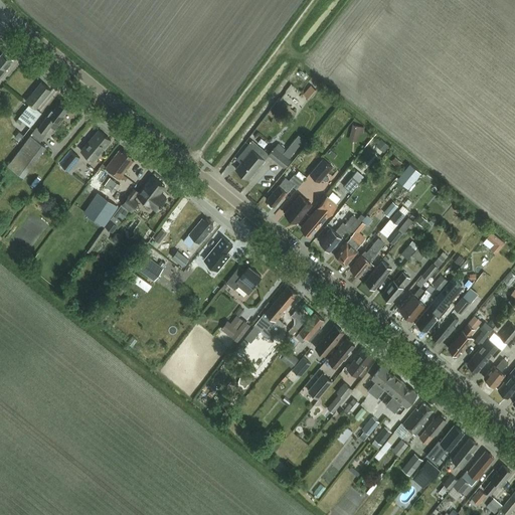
[(6,68),(8,64),(13,59),(4,51),(0,55),(0,77),(7,69),(6,68)]
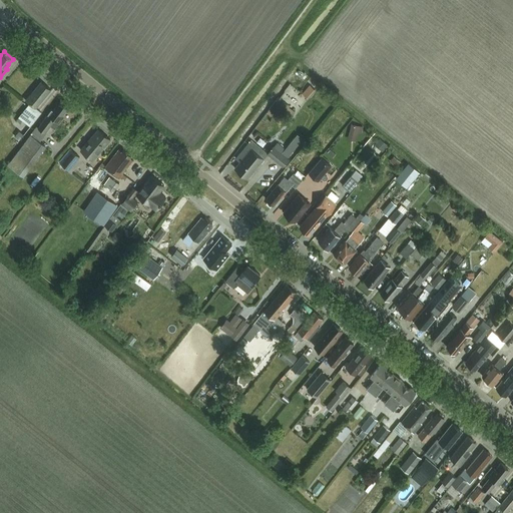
[(36,108),(51,89),(41,81),(26,100),(30,103),(19,117),(30,126),(41,112),(36,108)]
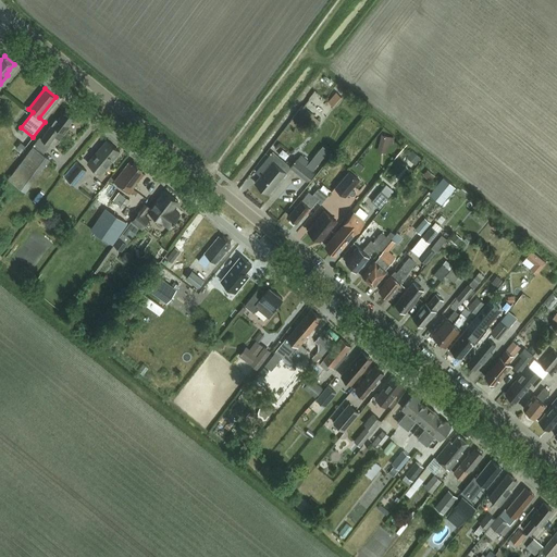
[(335,93),(327,102),(334,107),(342,98),(335,93)]
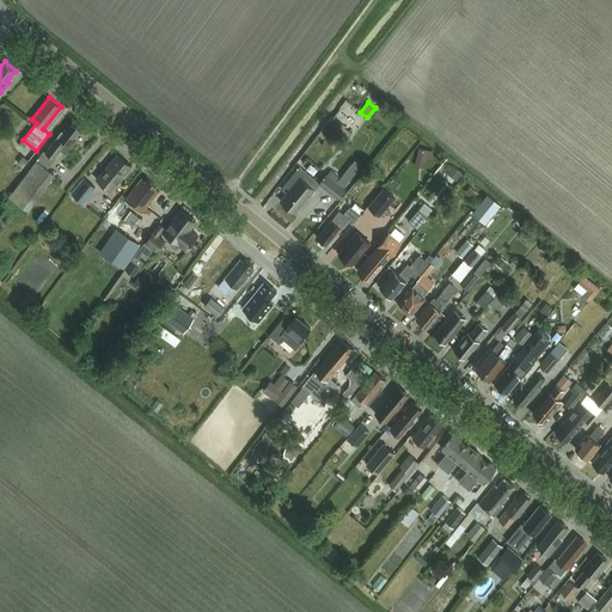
[(74,136),(83,126),(80,124),(80,123),(77,121),(75,121),(73,120),(63,133),(61,130),(46,152),(43,151),(10,197),(25,209),(53,172),(48,169),(55,160),(54,159),(60,150),(65,153),(75,140),(74,136)]
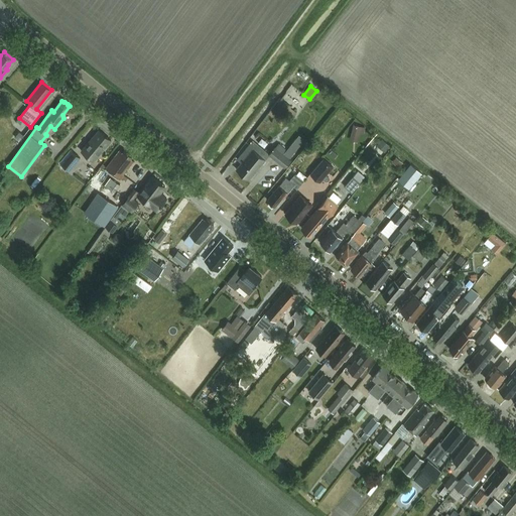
[(290,109),(292,107),(285,103),(280,109),(293,118),(296,114),(290,109)]
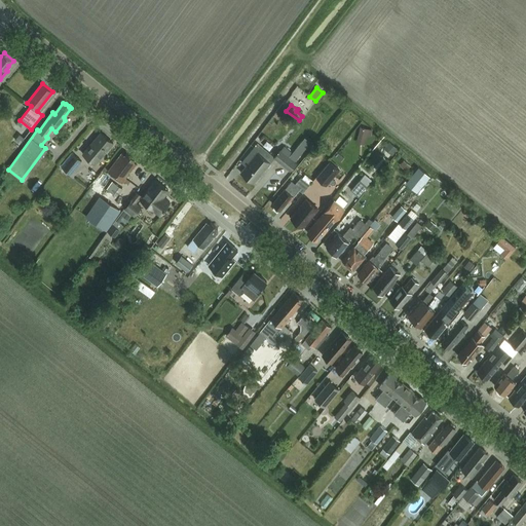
[(361,126),(357,143),(365,145),(367,137),(371,138),(373,130),(361,126)]
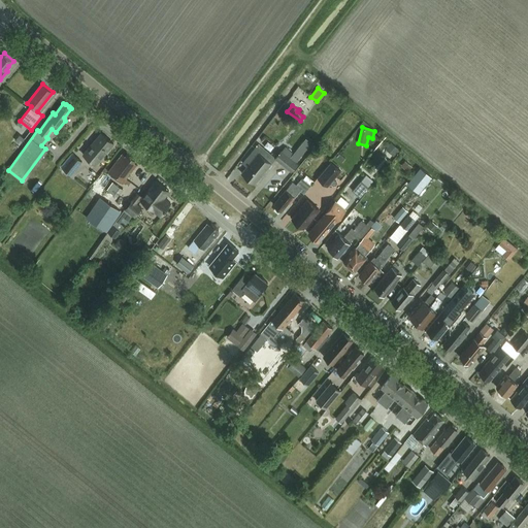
[(96,165),(113,143),(101,133),(83,155),(96,165)]
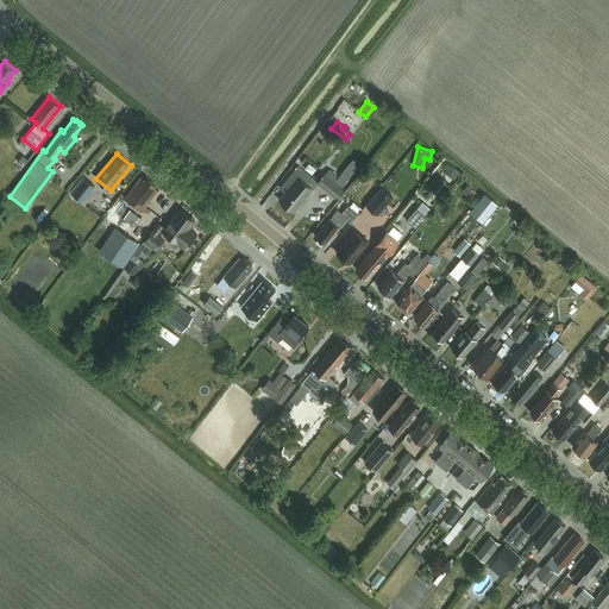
[(18,162),(23,167),(27,159),(23,156),(18,162)]
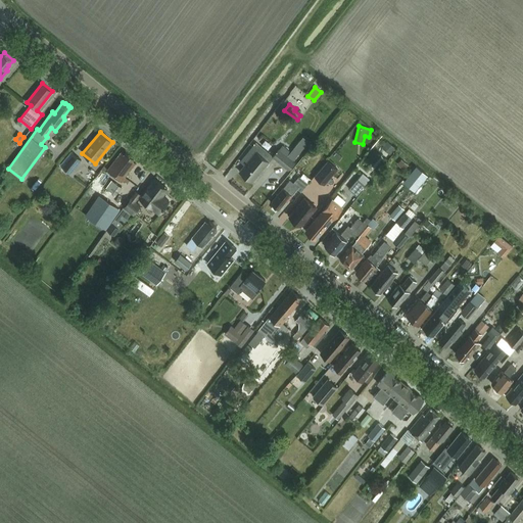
[(387,142),(383,146),(391,152),(395,148),(387,142)]
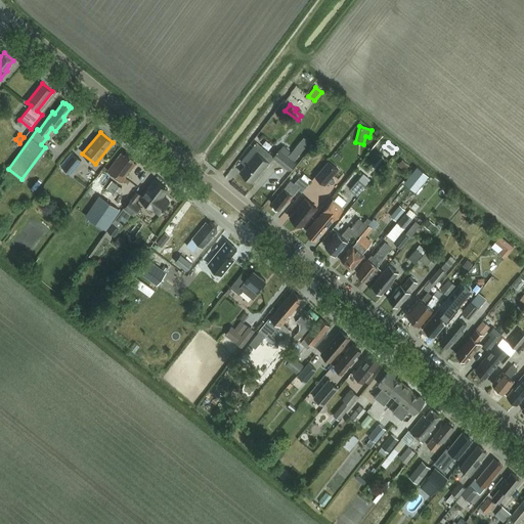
[(249,154),(252,157),(239,172),(252,182),(272,158),(256,144),(249,154)]
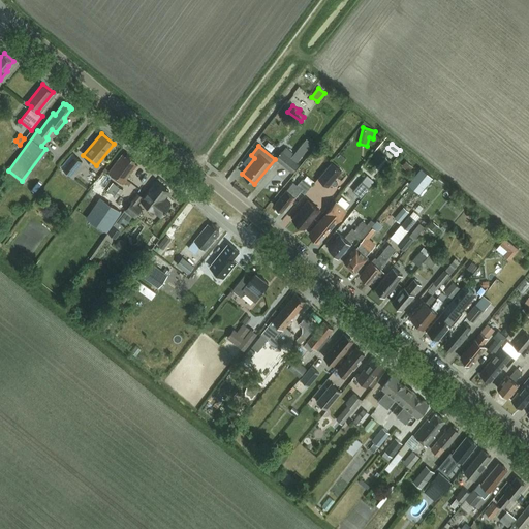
[(299,164),(290,158),(282,151),(276,159),(291,173),(299,164)]
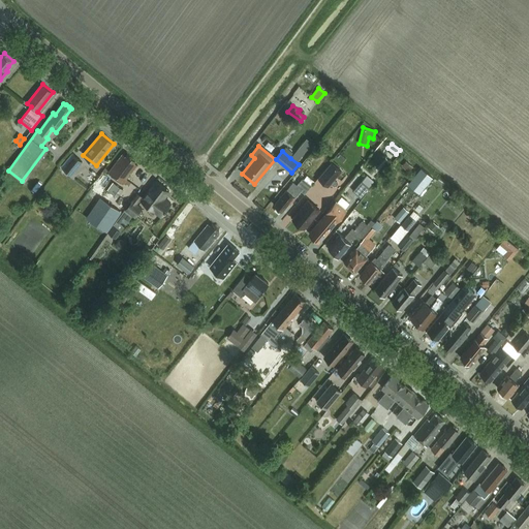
[(71,177),(83,162),(71,153),(60,167),(71,177)]
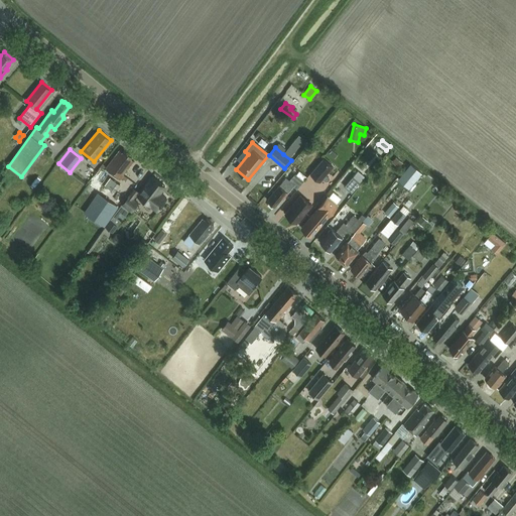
[(120,179),(134,161),(131,158),(132,156),(124,151),(123,152),(120,150),(106,168),(120,179)]
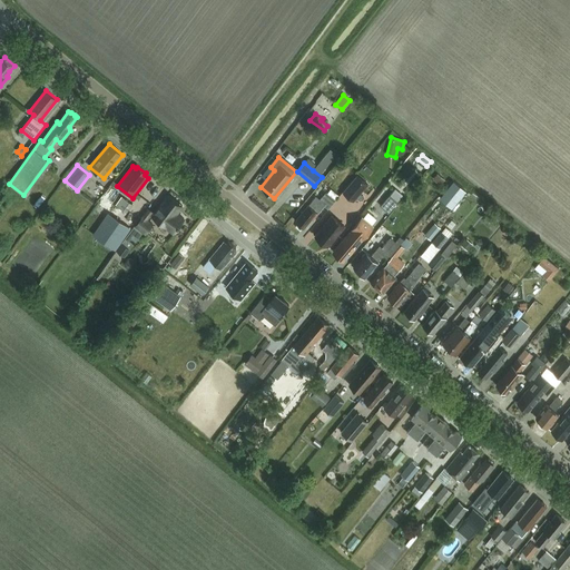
[(344,192),(355,199),(369,183),(359,174),(344,192)]
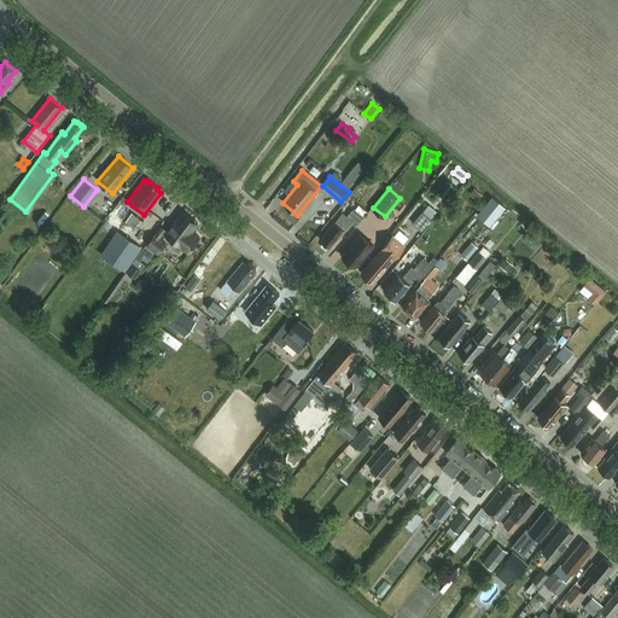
[(356,227),(365,217),(354,209),(347,216),(343,213),(334,222),(320,240),(330,248),(338,237),(339,239),(351,223),(356,227)]
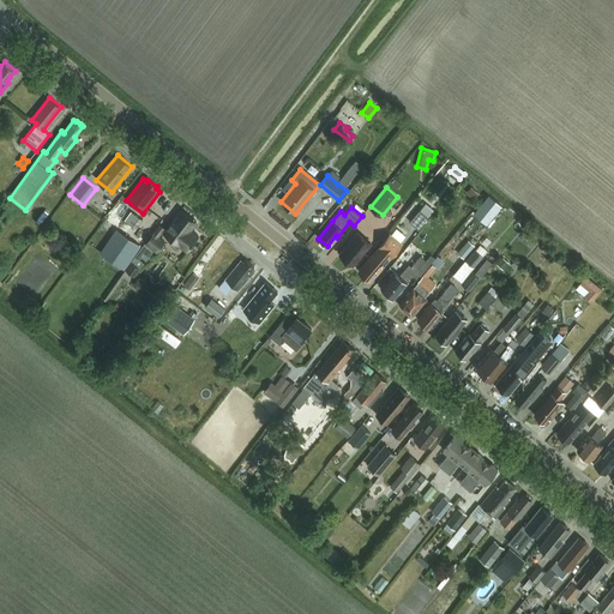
[(187,251),(188,250),(198,236),(191,230),(197,222),(181,210),(164,234),(187,251)]
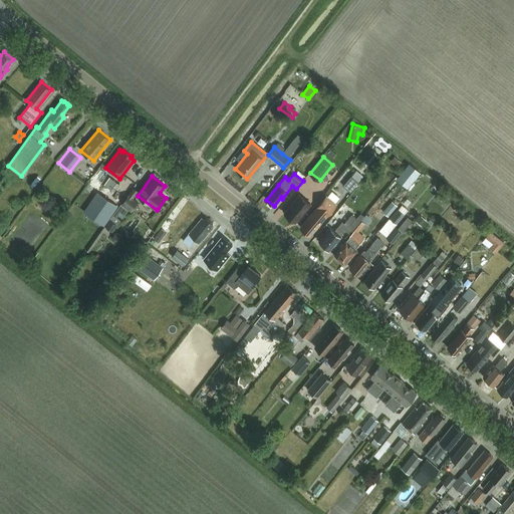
[(351,176),(343,186),(350,192),(358,182),(351,176)]
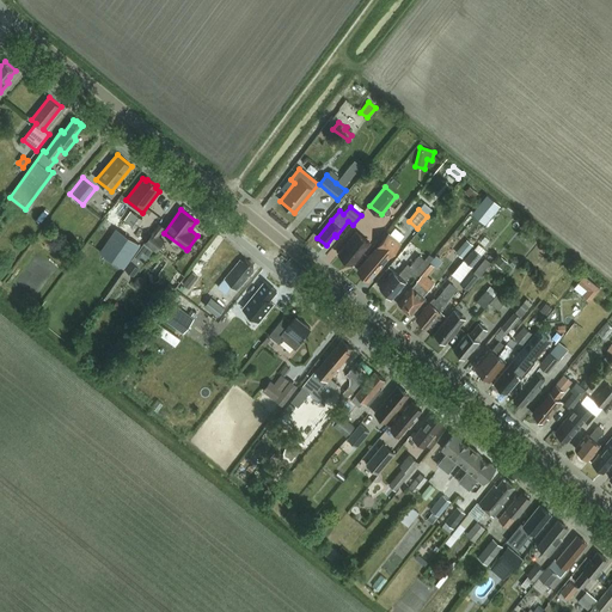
[(136,230),(142,220),(130,212),(124,220),(136,230)]
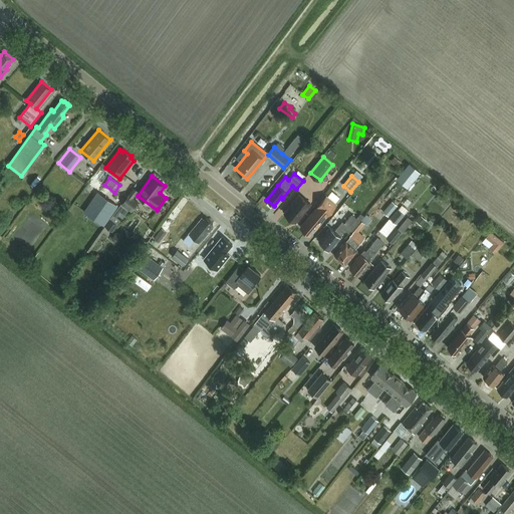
[(139,202),(129,194),(121,204),(132,212),(139,202)]
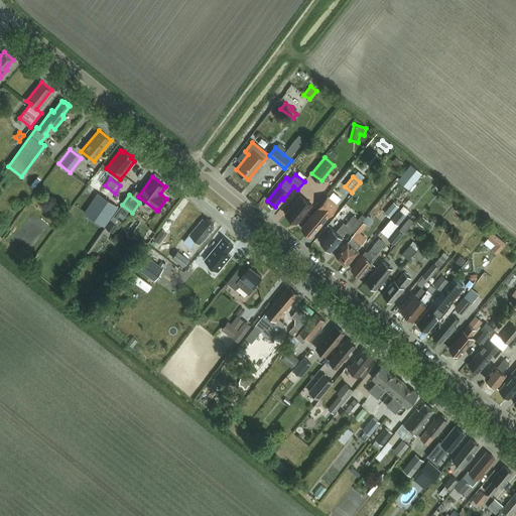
[(330,216),(340,204),(330,195),(301,228),(311,236),(316,230),(317,230),(323,224),(318,221),(326,212),(330,216)]
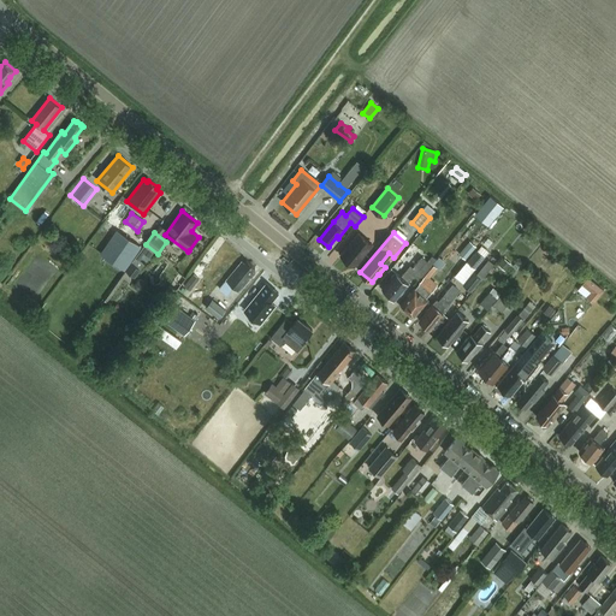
[(372,244),(363,237),(360,234),(341,255),(354,266),(360,260),(372,244)]
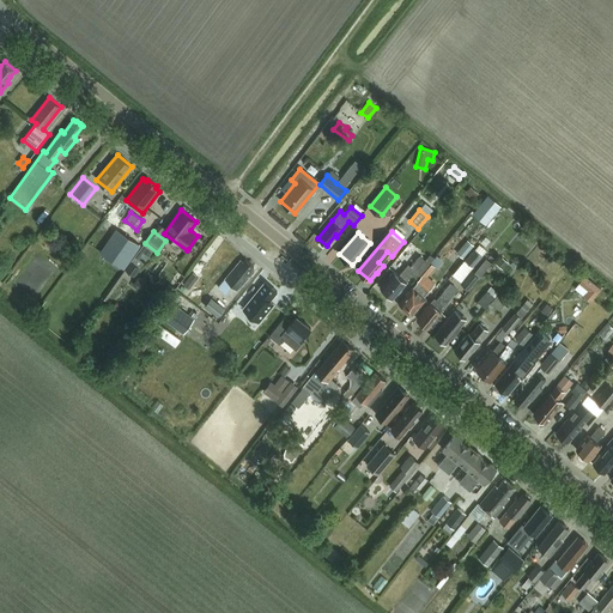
[(128,261),(140,246),(131,240),(120,255),(128,261)]
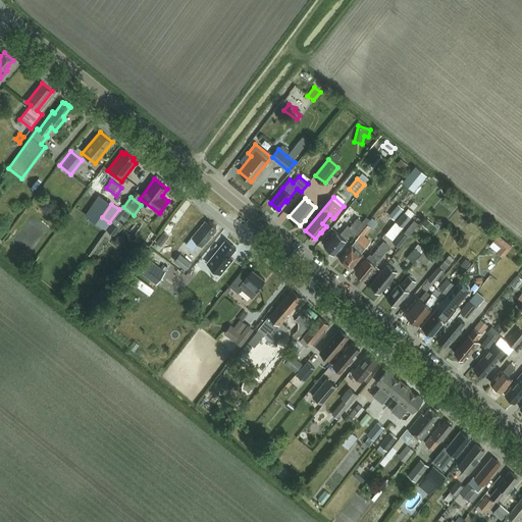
[(389,216),(395,221),(404,210),(398,206),(389,216)]
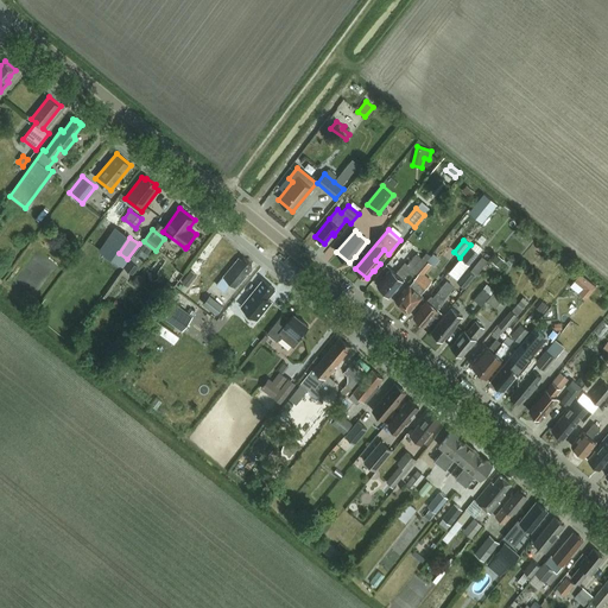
[(135,252),(139,255),(140,254),(146,258),(153,248),(144,241),(135,252)]
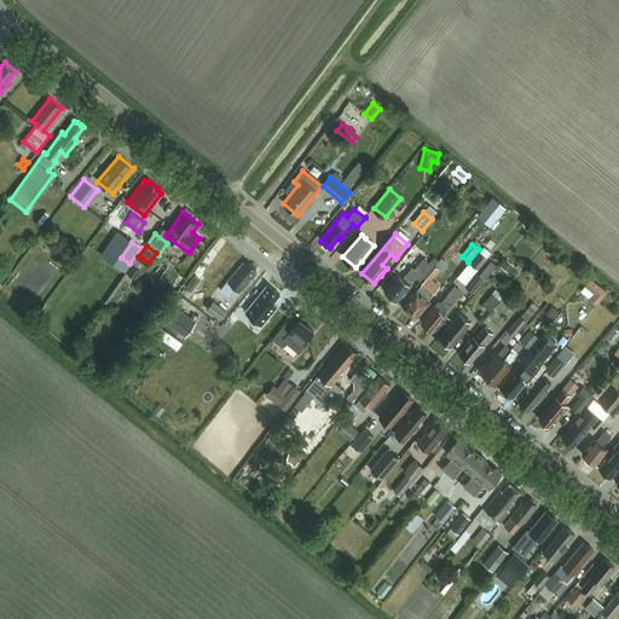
[(480,252),(470,262),(478,270),(487,259),(480,252)]
